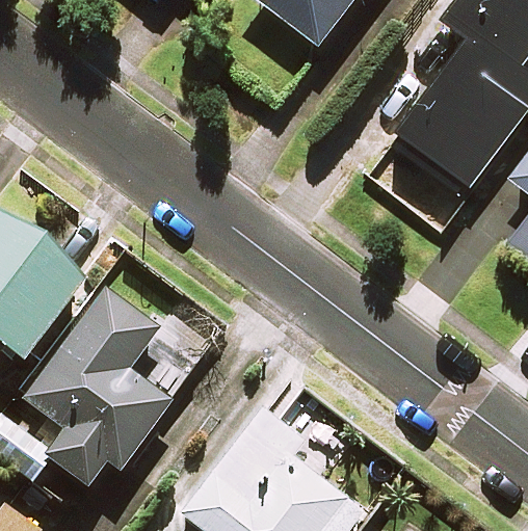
[(256,0),(315,45),(348,0),(256,0)]
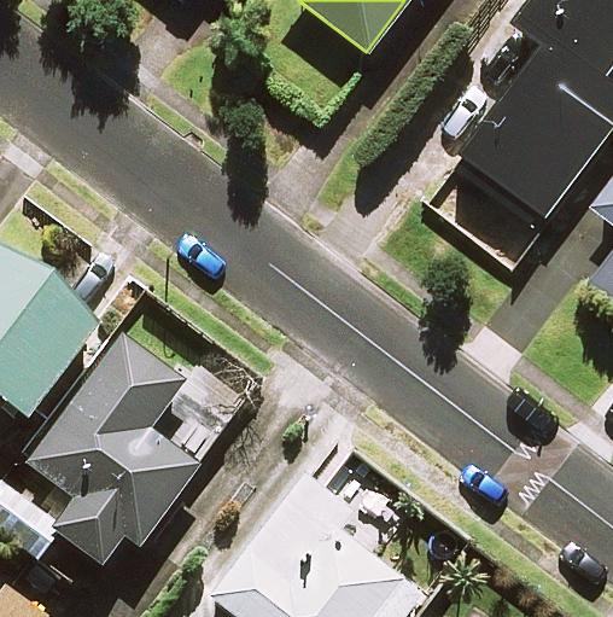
[(553,209),(612,126),(612,0),(531,0),(521,15),(552,36),(470,149),(553,209)]
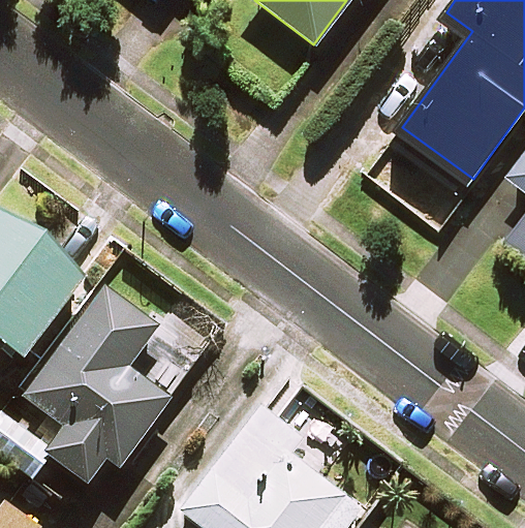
[(524,219),(504,251),(524,264),(524,168),(521,175),(524,178),(524,219)]
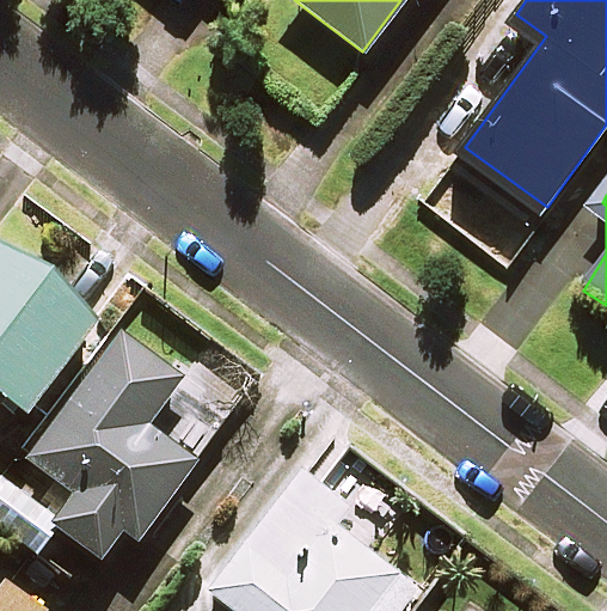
[(0,242),(0,405),(6,398),(26,414),(99,321),(0,242)]
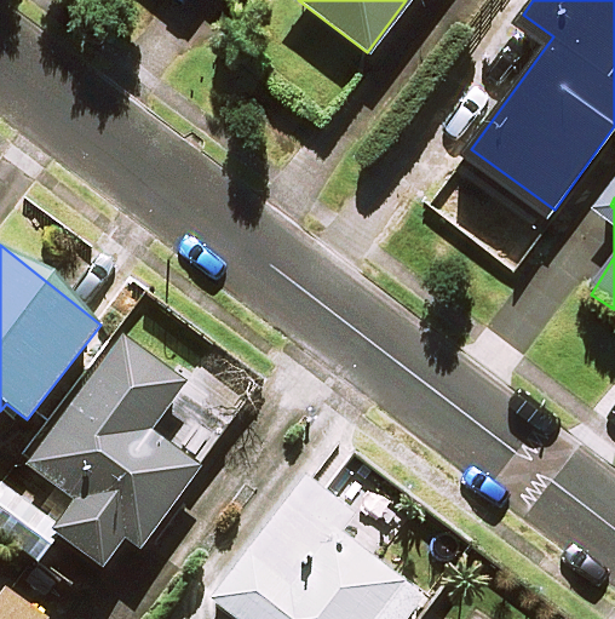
[(6,486),(0,494),(0,528),(40,560),(59,534),(104,567),(128,534),(144,545),(201,466),(154,433),(188,387),(120,337),(27,464),(78,502),(59,526),(6,486)]
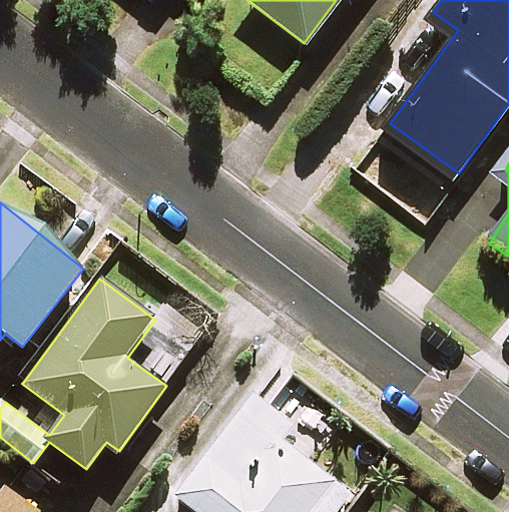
[(342,511),(354,497),(242,410),(176,495),(197,511),(342,511)]
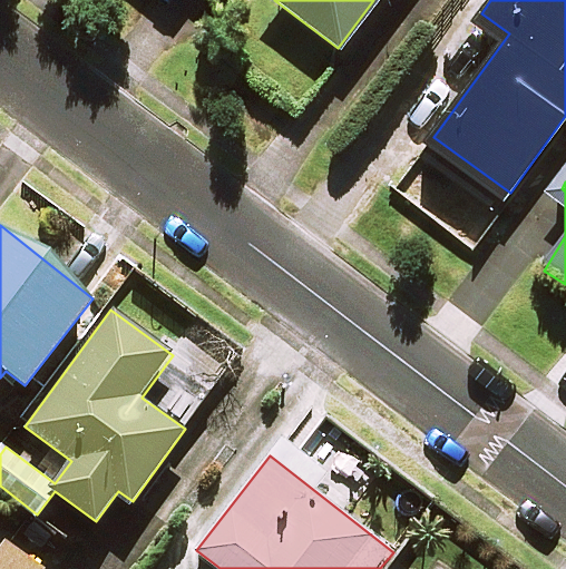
[(44,568),(51,560),(0,523),(0,568),(44,568)]
